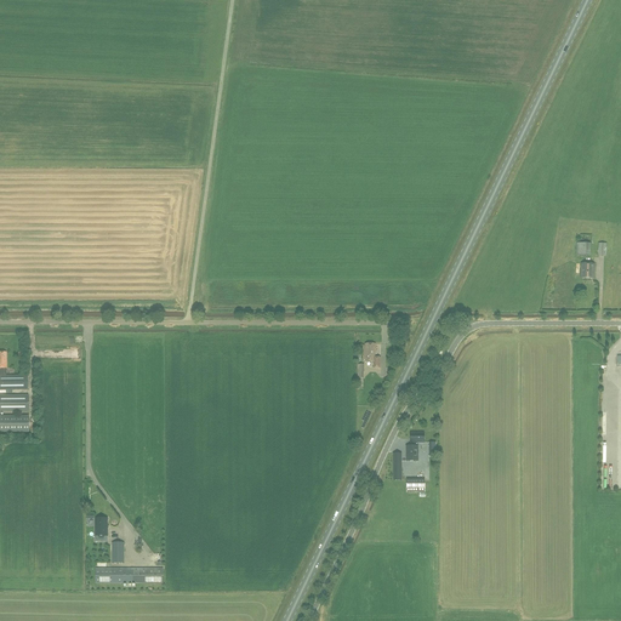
[(591,251),(591,240),(579,240),(579,251),(591,251)]
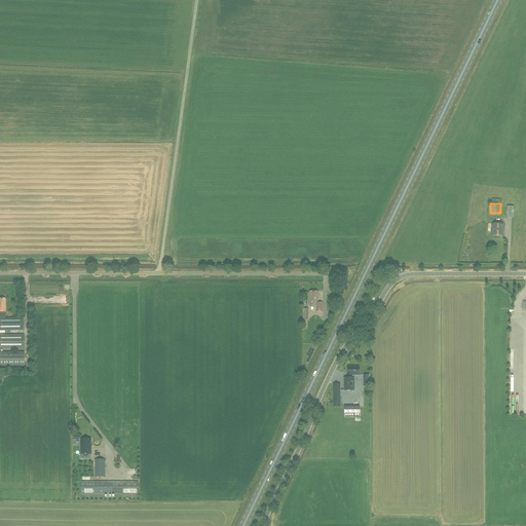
[(514,213),(516,213),(515,215),(519,215),(519,203),(516,203),(516,211),(514,211),(514,207),(506,207),(506,217),(514,217),(514,213)]
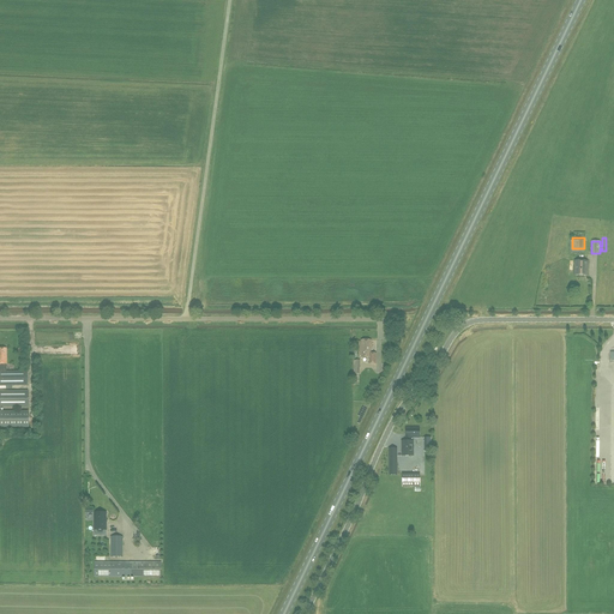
[(575,275),(587,275),(587,262),(576,262),(575,275)]
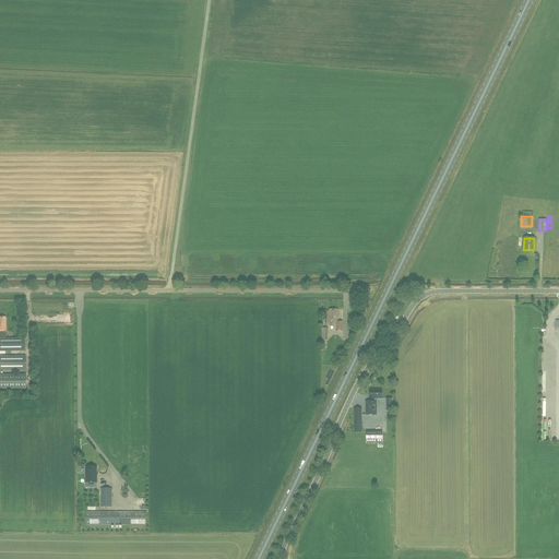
[(339,320),(337,320),(337,310),(329,310),(329,325),(336,325),(336,331),(343,331),(343,322),(339,322),(339,320)]
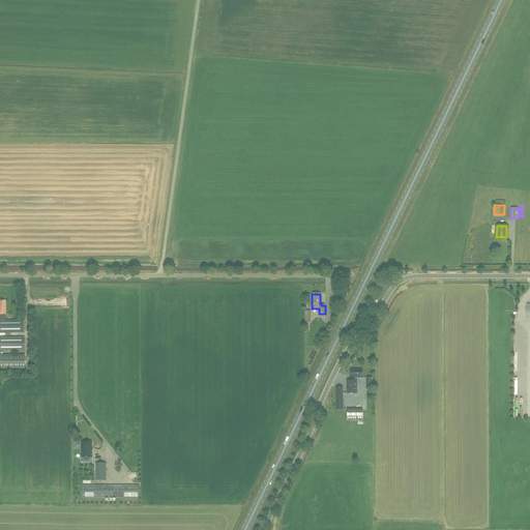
[(9,333),(23,333),(23,320),(5,320),(5,301),(0,300),(0,332),(5,333),(5,339),(0,339),(0,351),(25,351),(25,339),(9,339),(9,333)]
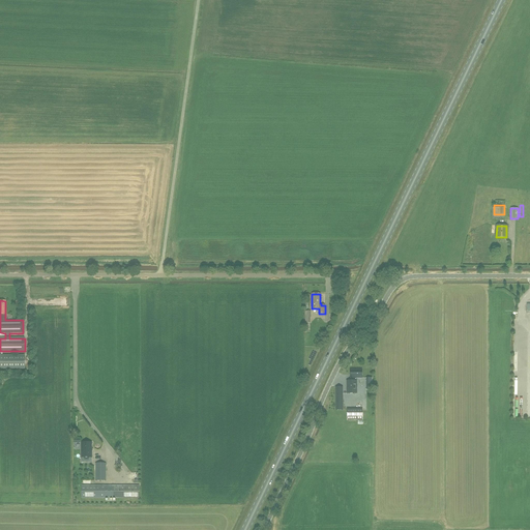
[(0,356),(0,367),(24,369),(24,356),(0,356)]
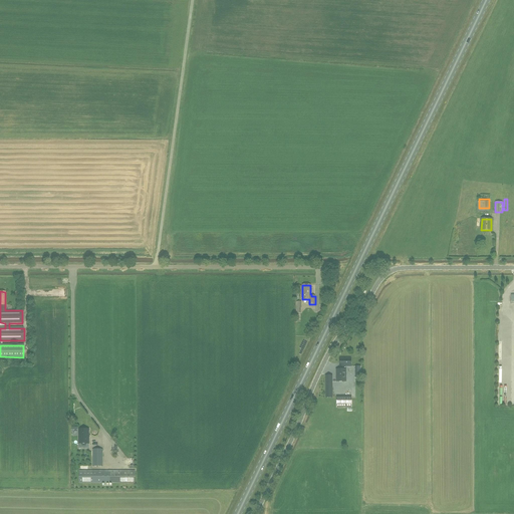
[(340,358),(340,366),(340,369),(345,369),(345,366),(350,366),(350,358),(340,358)]
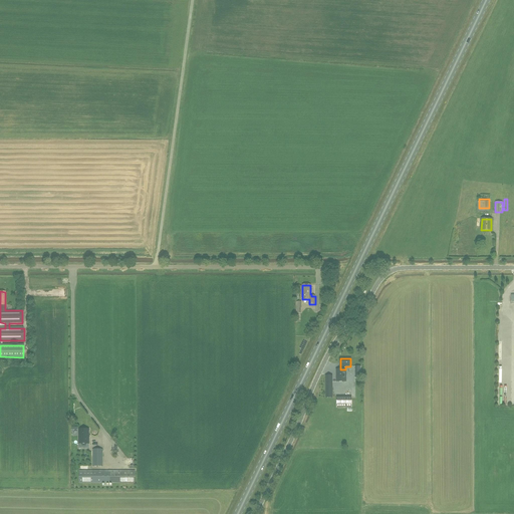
[(345,369),(340,369),(337,369),(337,374),(336,374),(336,381),(345,381),(345,369)]
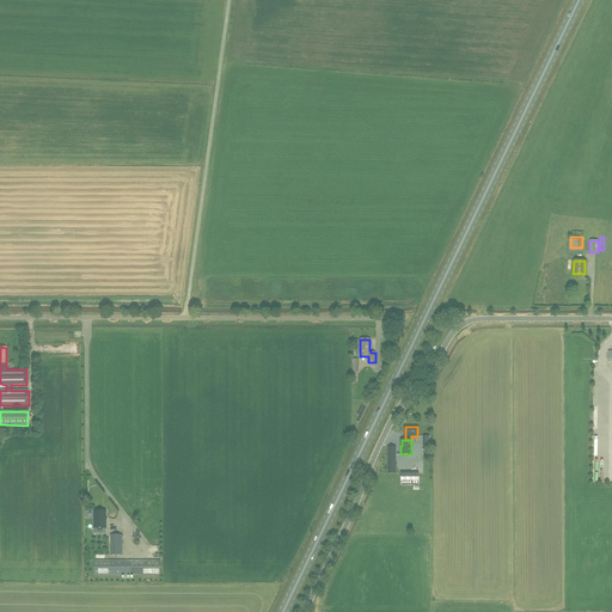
[(418,485),(418,473),(401,473),(401,485),(418,485)]
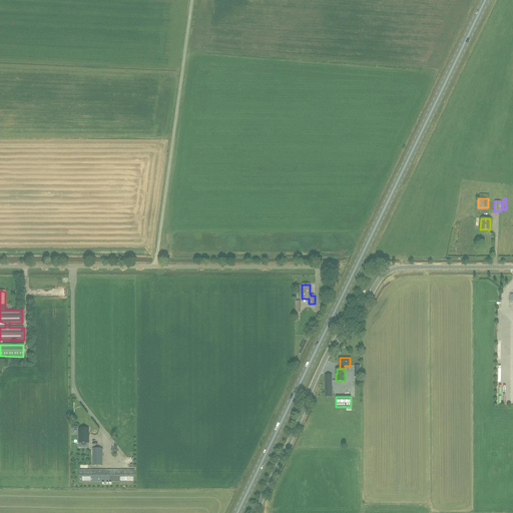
[(79,444),(79,447),(88,447),(88,444),(89,444),(89,435),(88,435),(88,428),(78,428),(78,444),(79,444)]
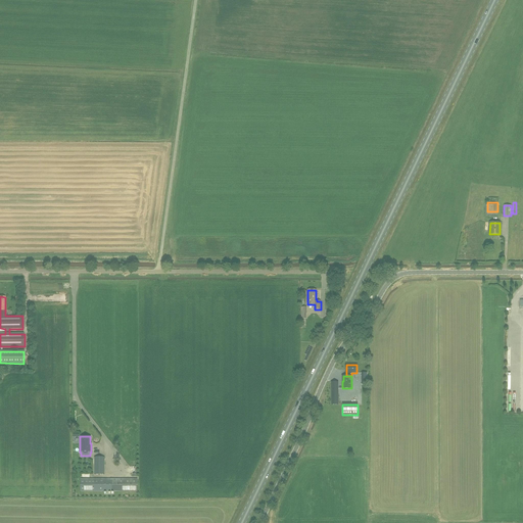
[(104,474),(104,458),(94,458),(94,474),(104,474)]
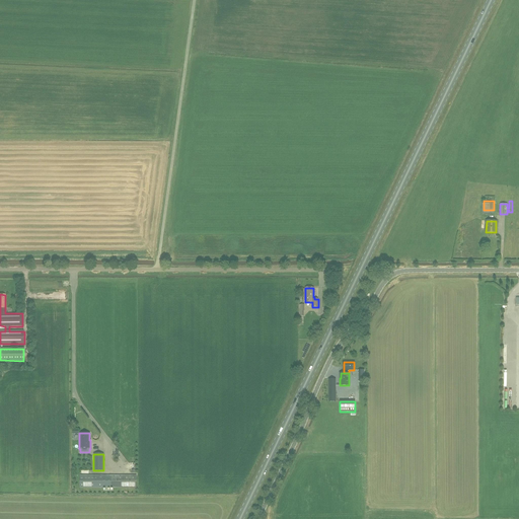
[(136,475),(117,475),(80,475),(80,488),(117,488),(136,488),(136,475)]
